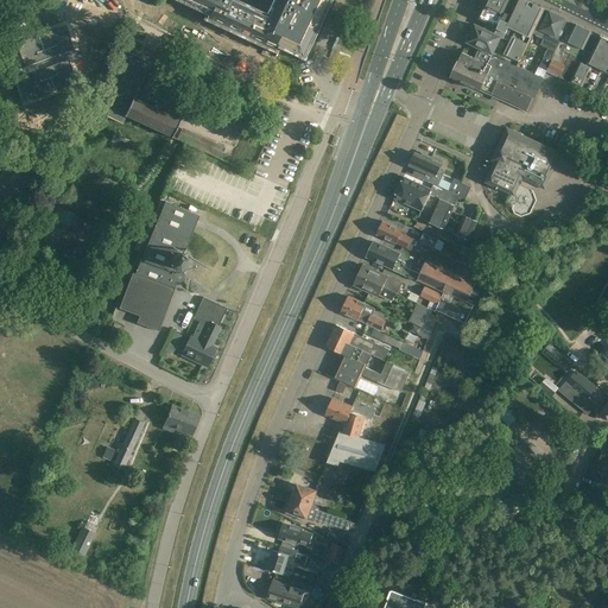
[(276,0),(267,18),(229,0),(184,0),(210,12),(208,18),(276,49),(277,44),(301,56),(327,0),(276,0)]
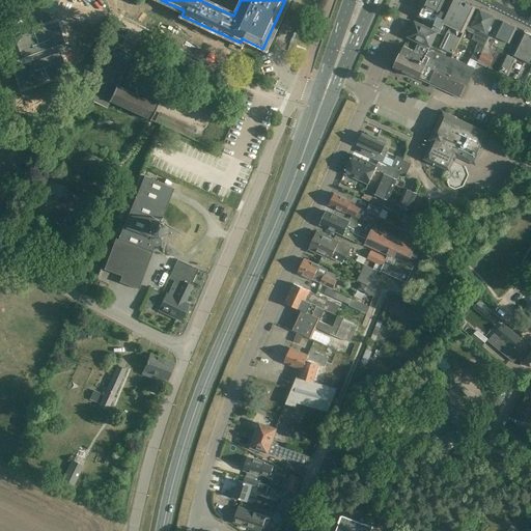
[(408,36),(419,42),(452,57),(453,54),(465,29),(470,19),(474,10),(470,8),(471,6),(470,5),(470,3),(463,0),(422,0),(421,3),(423,4),(422,5),(423,6),(421,8),(419,7),(417,12),(419,14),(418,16),(435,23),(431,29),(415,22),(412,28),(409,29),(407,33),(409,35),(408,36)]
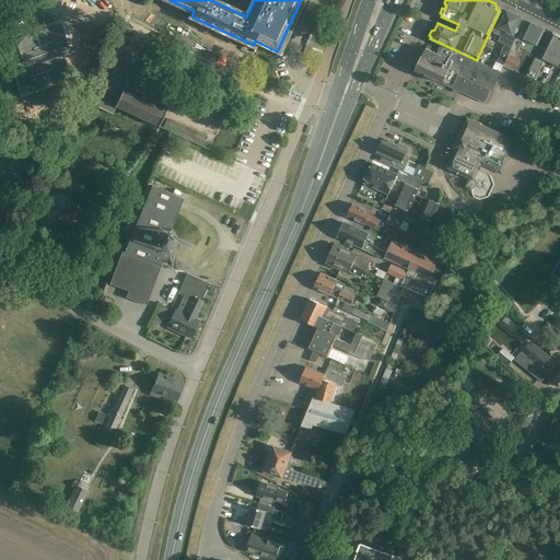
[(496,20),(490,31),(500,35),(498,41),(504,45),(501,51),(501,53),(497,61),(504,65),(517,36),(513,34),(520,18),(506,11),(503,18),(500,16),(499,21),(496,20)]
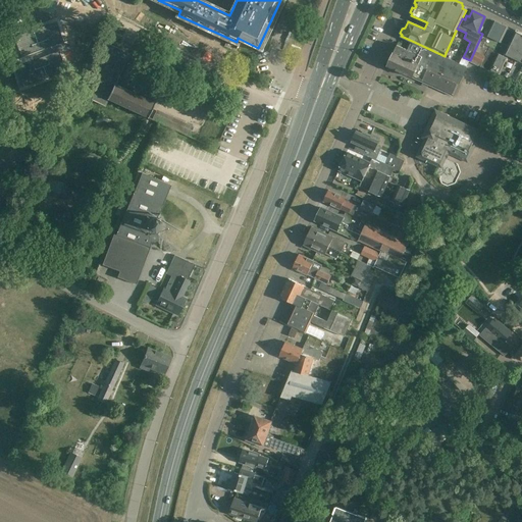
[(478,43),(470,60),(470,61),(489,71),(490,70),(489,69),(498,53),(503,56),(508,46),(509,46),(515,32),(509,29),(509,28),(493,20),(489,30),(485,28),(482,34),(478,43)]
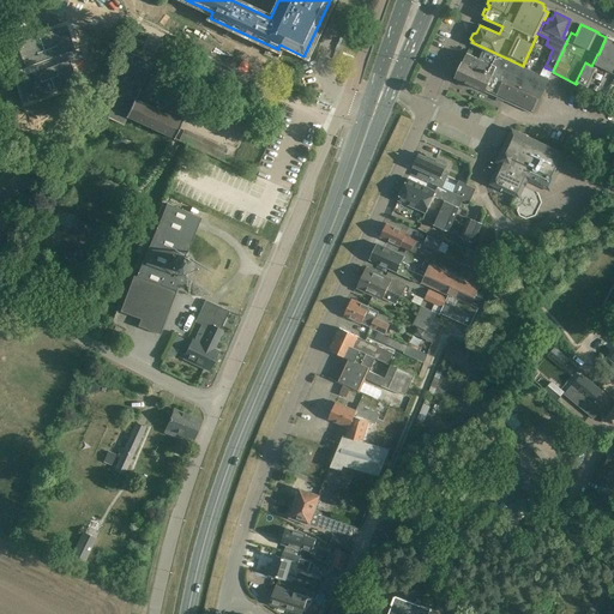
[(66,25),(49,31),(58,55),(74,49),(66,25)]
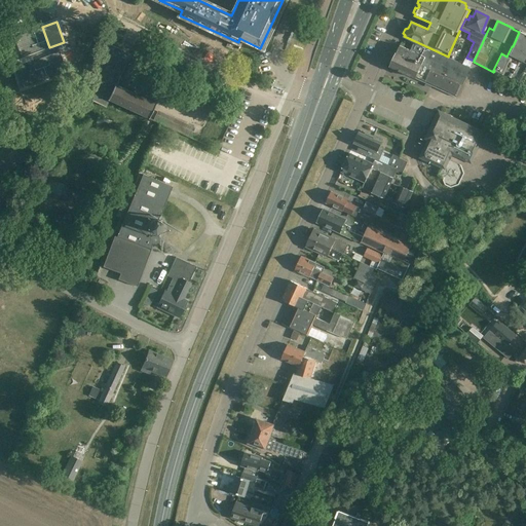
[(42,27),(28,32),(35,52),(49,47),(42,27)]
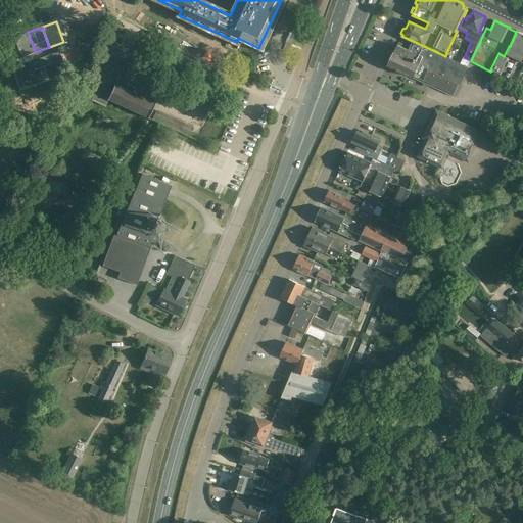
[(497,75),(516,84),(522,67),(522,34),(517,31),(516,32),(510,46),(509,46),(504,56),(498,53),(490,69),(491,70),(491,69),(498,73),(497,75)]
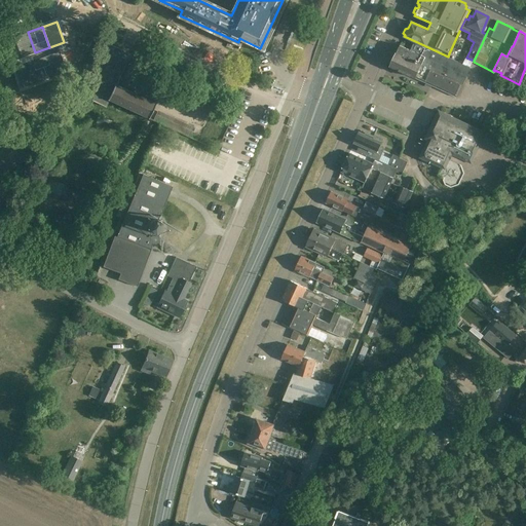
[(28,32),(13,37),(21,58),(35,52),(28,32)]
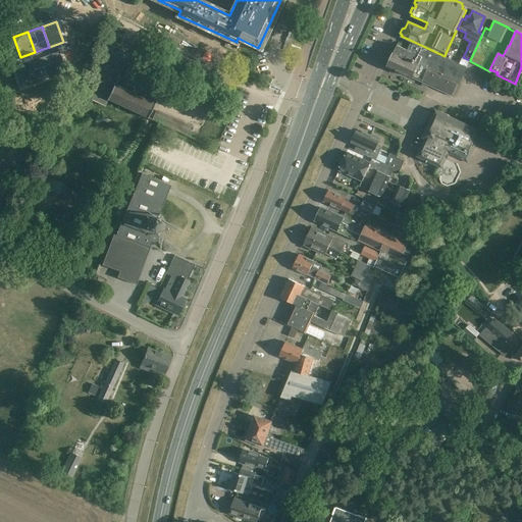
[(456,61),(445,56),(412,41),(408,50),(397,45),(387,65),(420,81),(423,83),(422,85),(427,87),(428,85),(454,97),(459,84),(467,67),(456,62),(456,61)]
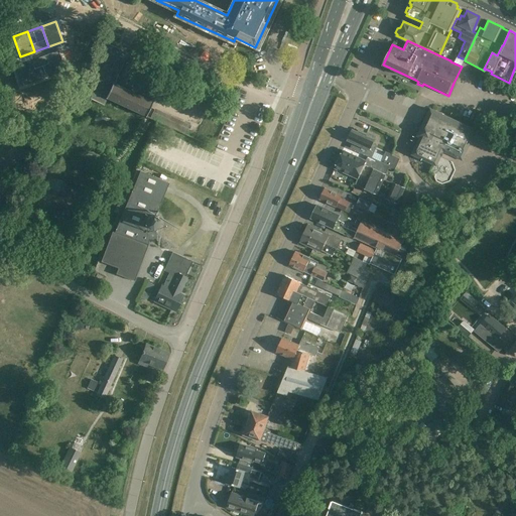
[(127,53),(106,43),(83,94),(104,104),(107,98),(145,116),(153,101),(114,83),(127,53)]
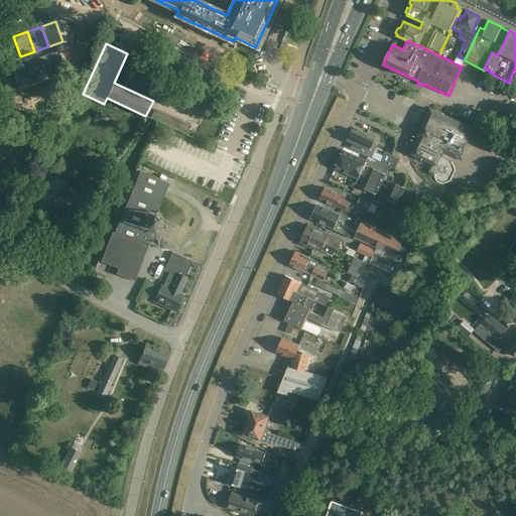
[(57,49),(43,55),(50,75),(66,70),(57,49)]
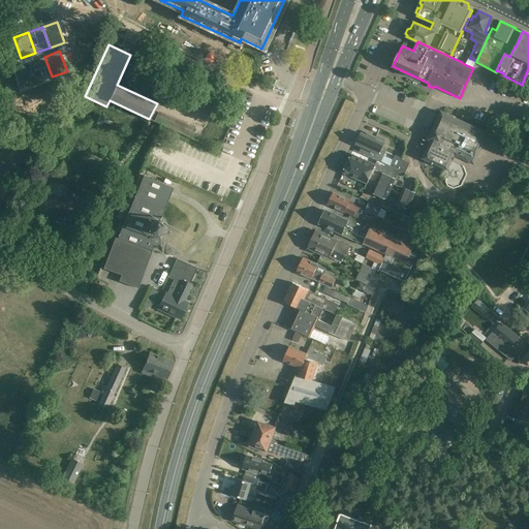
[(44,57),(31,62),(38,82),(52,76),(44,57)]
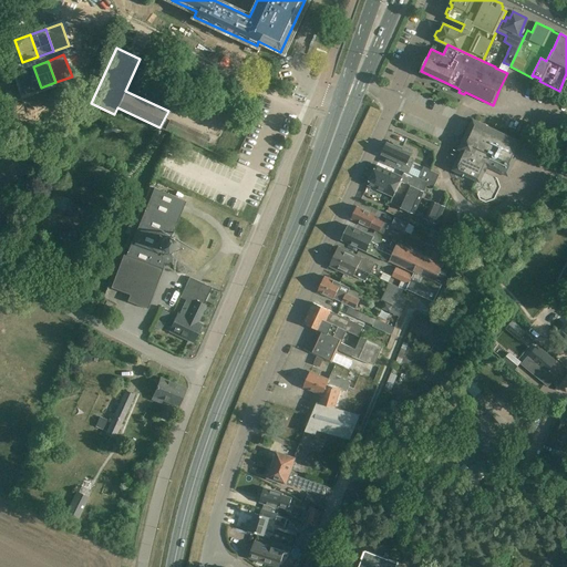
[(33,66),(16,72),(23,94),(41,88),(33,66)]
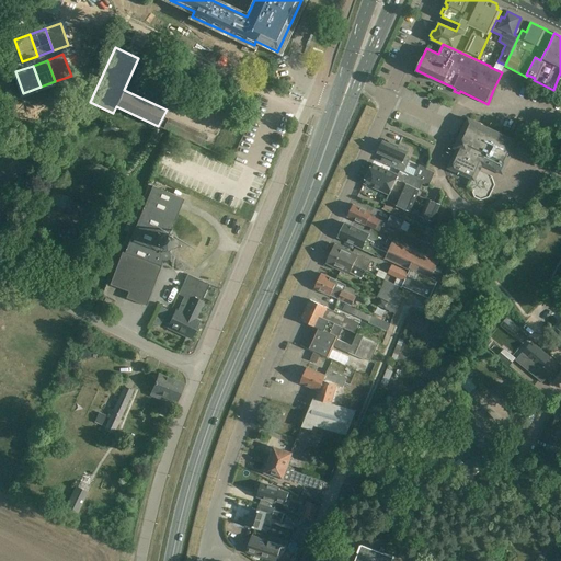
[(44,107),(41,114),(65,125),(68,119),(44,107)]
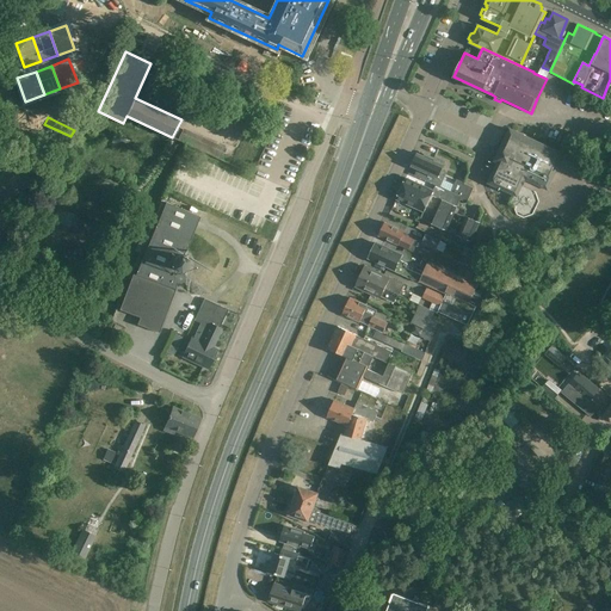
[(43,127),(39,134),(66,146),(69,140),(43,127)]
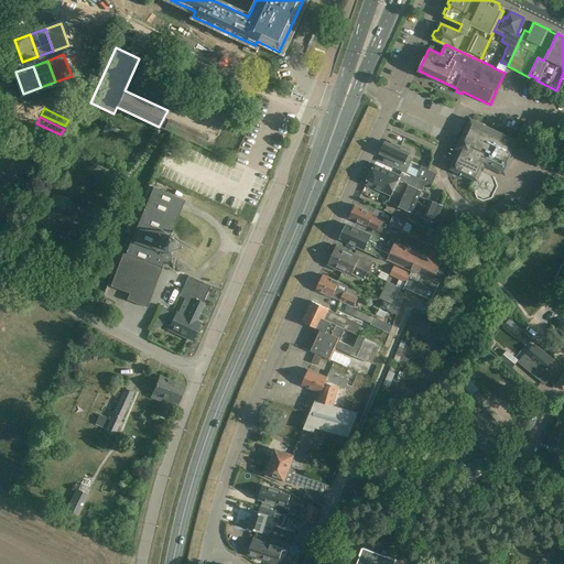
[(455,160),(452,166),(453,170),(458,173),(462,174),(466,176),(470,179),(475,181),(478,179),(479,179),(483,171),(483,172),(486,166),(492,170),(505,175),(509,169),(521,142),(517,141),(476,121),(474,120),(469,121),(464,132),(464,133),(461,140),(461,141),(456,148),(456,149),(453,155),(455,160)]
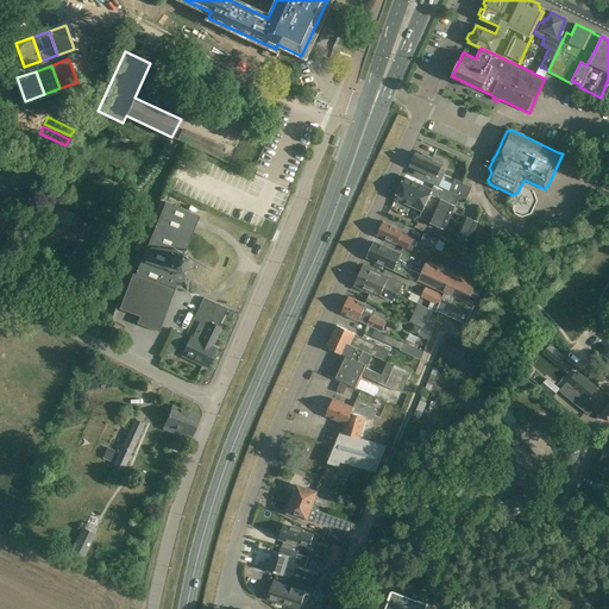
[(199,135),(194,146),(220,157),(225,146),(199,135)]
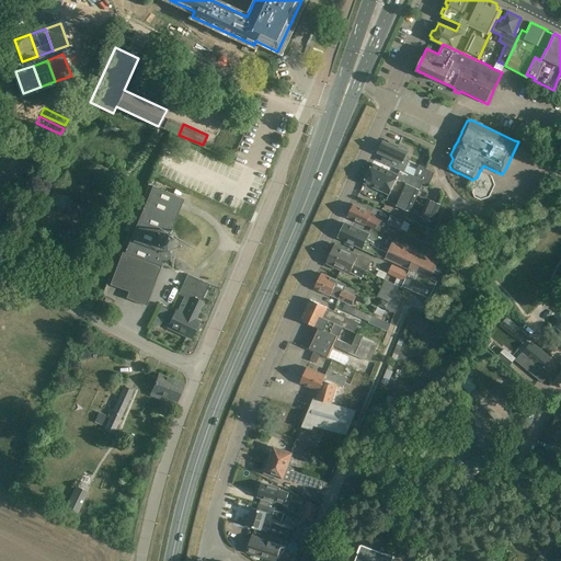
[(389,144),(382,141),(380,147),(378,147),(377,150),(378,151),(377,153),(392,160),(393,160),(395,161),(391,167),(403,172),(409,159),(405,157),(409,148),(399,144),(399,146),(390,141),(389,144)]
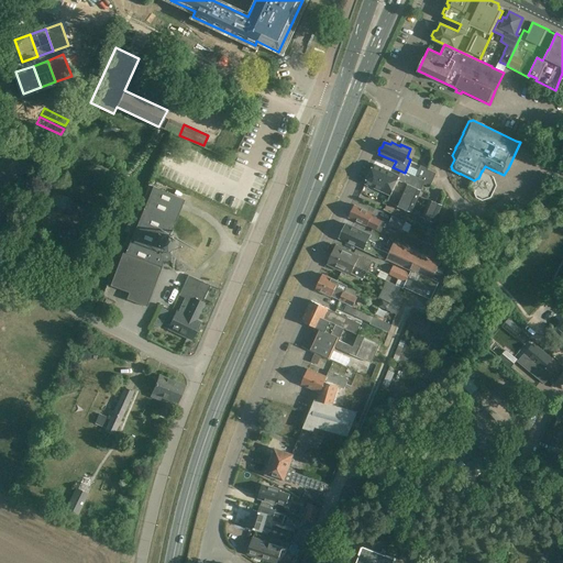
[(422,179),(416,176),(407,172),(399,176),(374,164),(364,184),(389,196),(387,200),(411,211),(424,181),(421,179),(422,179)]
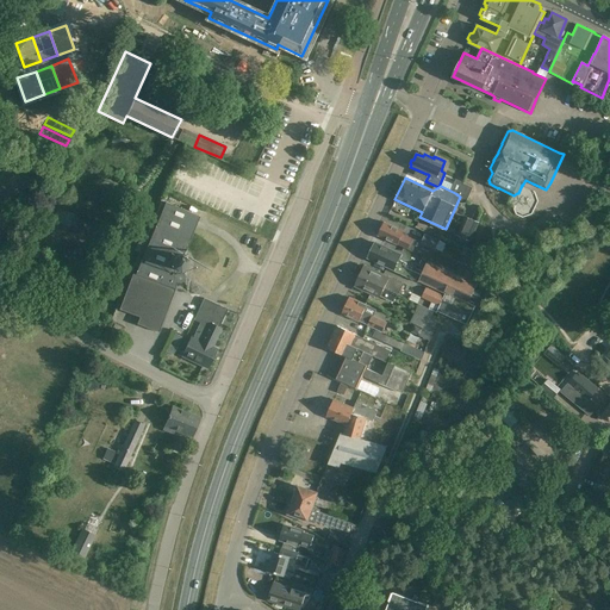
[(456,180),(450,191),(458,194),(462,184),(464,184),(456,180)]
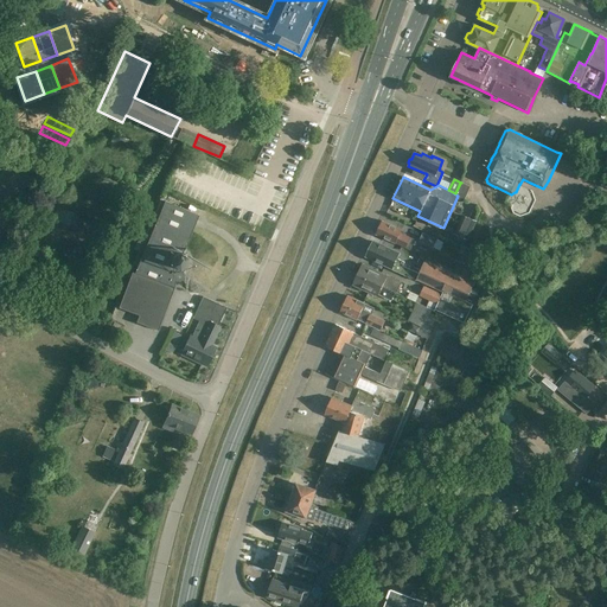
[(460,183),(455,193),(454,193),(458,196),(465,199),(471,187),(461,183),(460,183)]
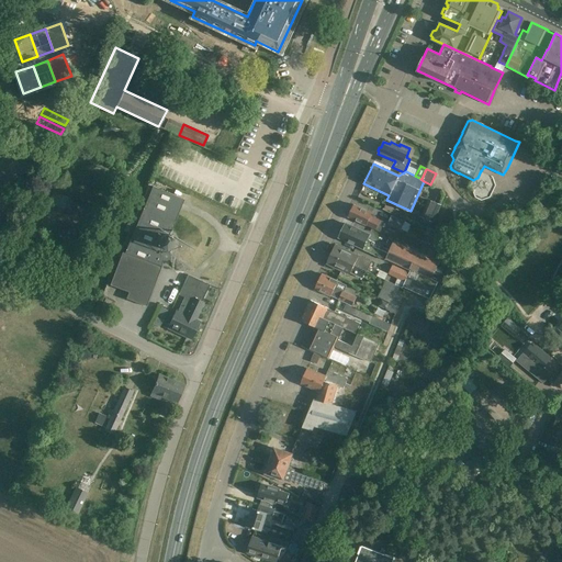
[(153,186),(125,253),(124,253),(161,266),(163,260),(170,260),(170,250),(170,249),(171,249),(172,248),(173,247),(175,246),(175,245),(176,244),(176,242),(176,240),(175,239),(175,238),(173,237),(172,236),(171,235),(170,235),(169,234),(184,199),(153,186)]
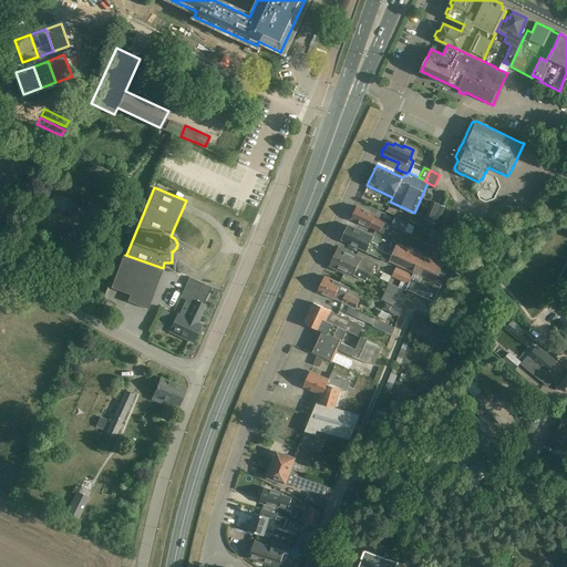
[(432,200),(424,218),(437,225),(445,207),(432,200)]
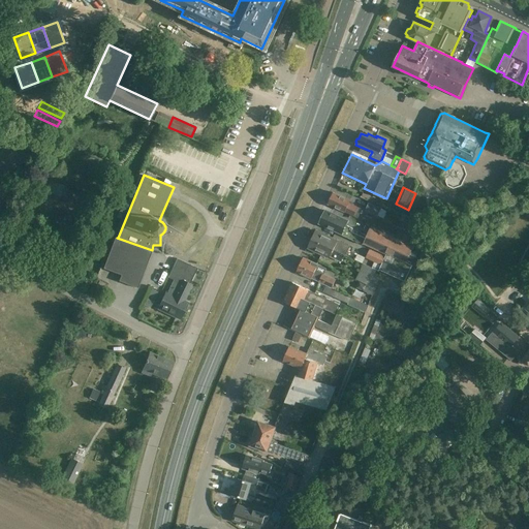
[(349,200),(334,192),(333,194),(332,194),(330,198),(331,198),(328,205),(344,212),(358,218),(362,210),(348,204),(349,200)]
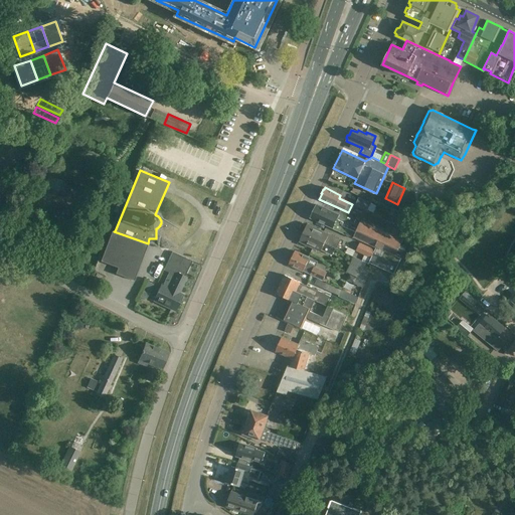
[(371,202),(359,197),(355,205),(368,210),(371,202)]
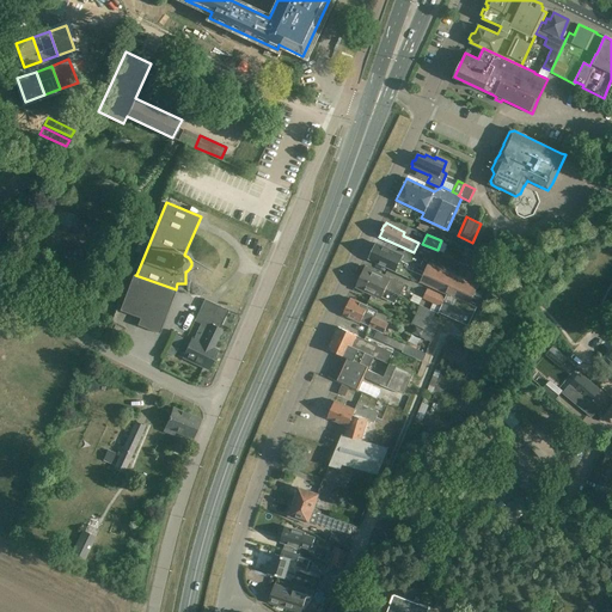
[(447,294),(446,297),(439,312),(469,325),(477,306),(475,306),(484,286),(479,285),(479,283),(430,261),(423,275),(407,268),(409,263),(401,259),(402,256),(377,244),(369,258),(396,270),(395,273),(420,283),(421,281),(447,294)]
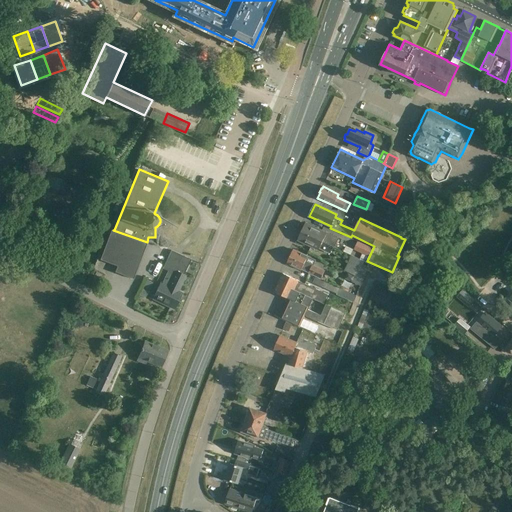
[(306,223),(302,230),(306,232),(305,234),(310,237),(311,234),(317,237),(316,238),(334,246),(335,247),(339,238),(306,223)]
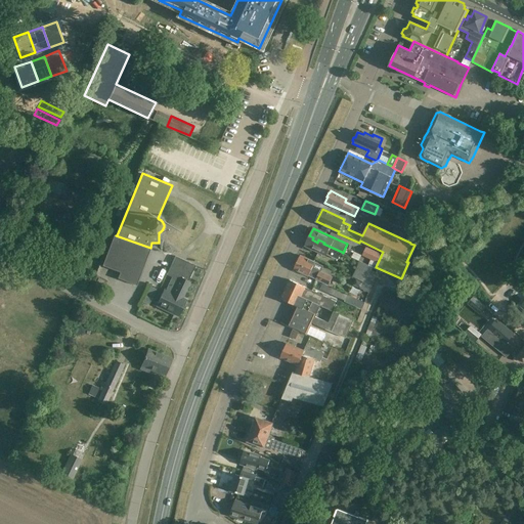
[(136,286),(150,248),(116,235),(117,235),(114,234),(102,265),(120,272),(118,278),(136,286)]
